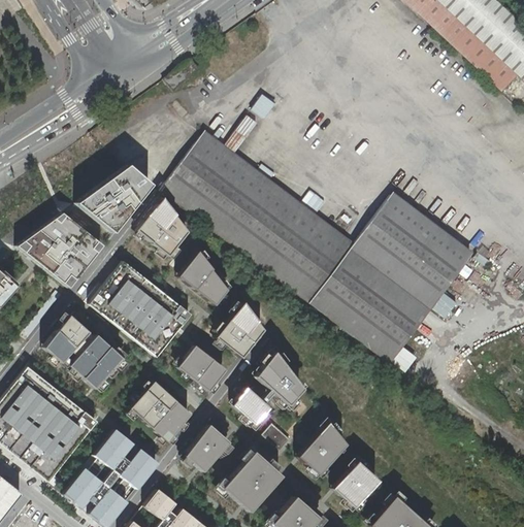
[(523,24),(497,0),(407,0),(503,90),(520,73),(523,76),(523,24)]
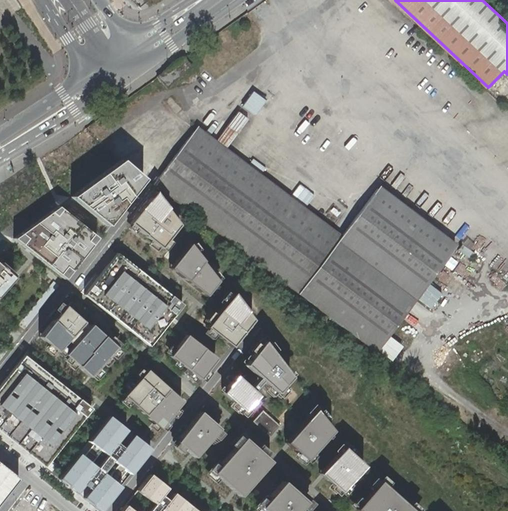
[(201,125),(196,131),(341,240),(345,234),(201,125)]
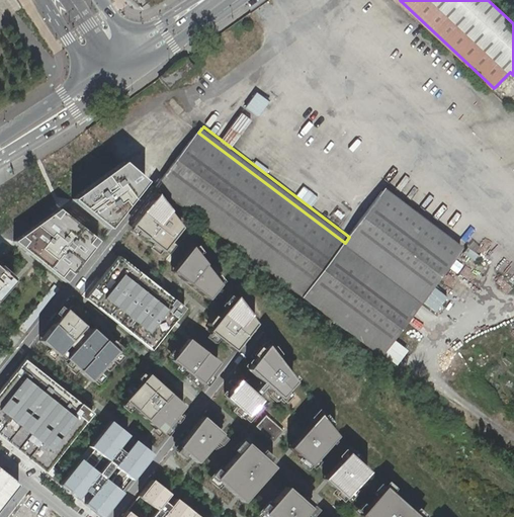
[(345,243),(198,133),(158,185),(163,188),(305,295),(383,356),(384,355),(397,339),(464,248),(386,189),(349,237),(345,243)]
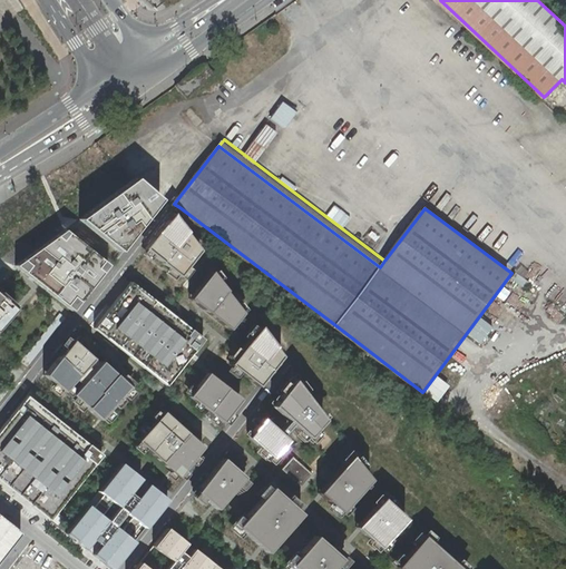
[(159,176),(153,183),(169,198),(175,192),(159,176)]
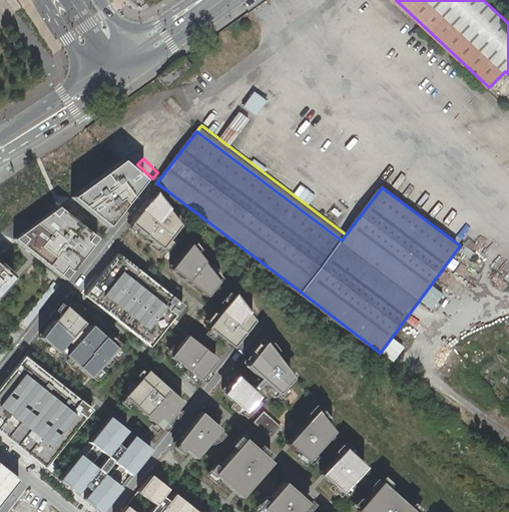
[(125,159),(75,196),(111,224),(148,177),(125,159)]
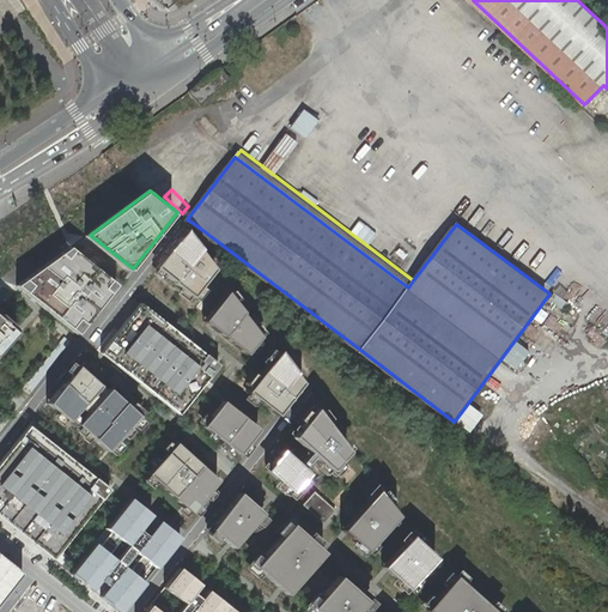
[(193,223),(186,223),(152,266),(194,298),(202,298),(225,270),(193,223)]
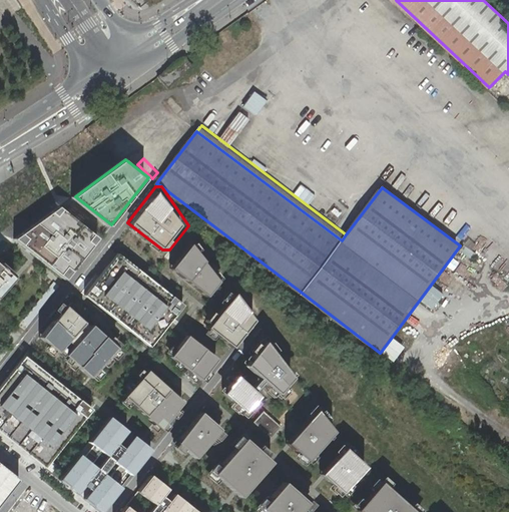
[(100,237),(61,206),(18,238),(68,279),(100,237)]
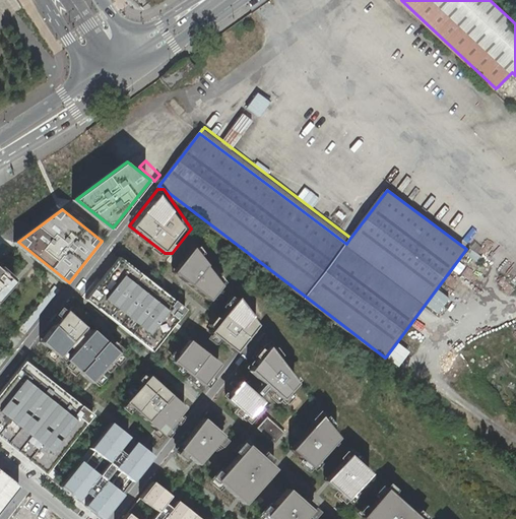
[(230,279),(203,244),(197,247),(177,270),(213,298),(223,284),(230,279)]
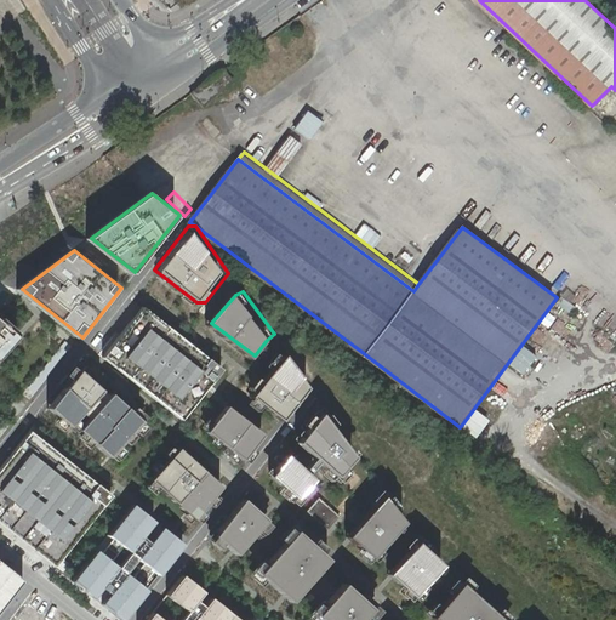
[(226,367),(146,305),(106,357),(186,419),(226,367)]
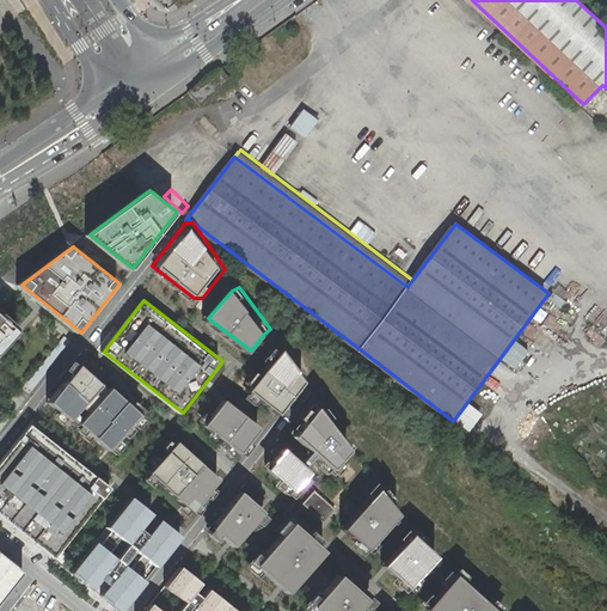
[(0,315),(0,352),(18,331),(0,315)]
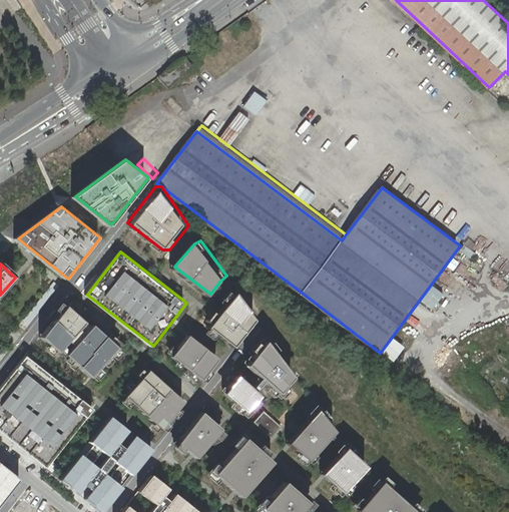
[(434,309),(446,293),(432,284),(421,299),(434,309)]
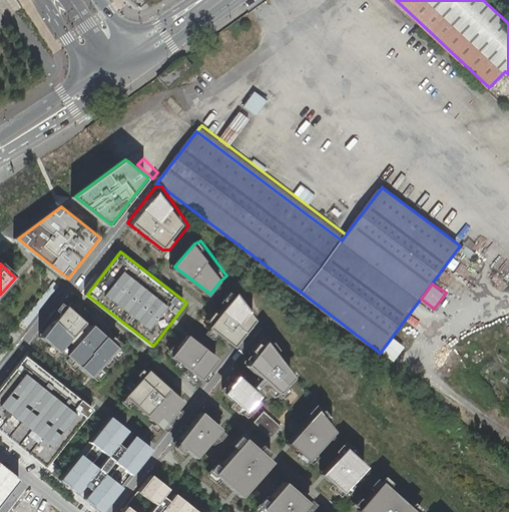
[(256,316),(235,289),(205,326),(231,348),(256,316)]
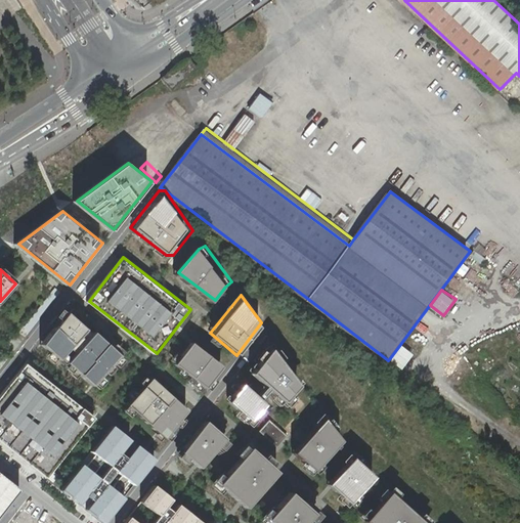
[(121,355),(69,312),(43,344),(66,363),(68,361),(93,384),(121,355)]
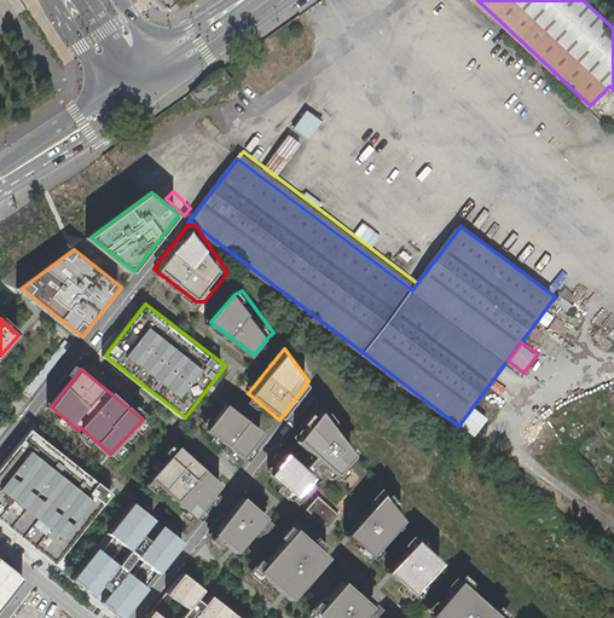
[(359,448),(324,402),(293,440),(332,475),(353,455),(359,448)]
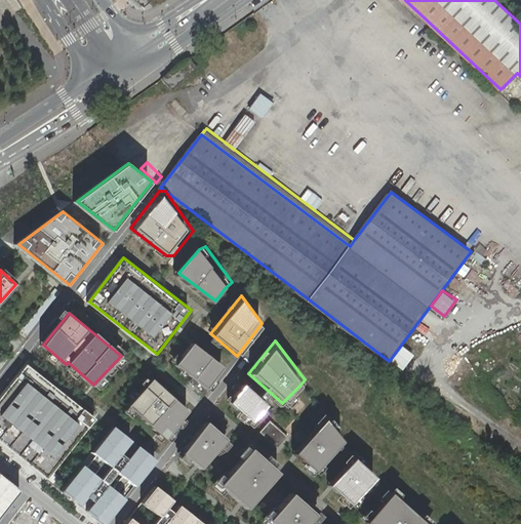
[(223,367),(191,341),(172,365),(204,391),(223,367)]
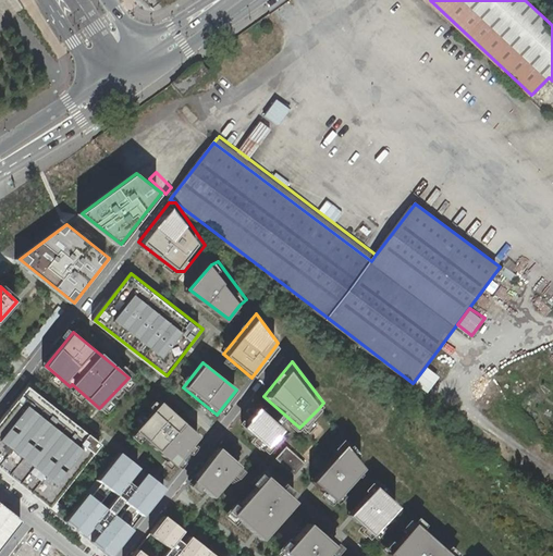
[(442,377),(427,365),(414,382),(429,394),(442,377)]
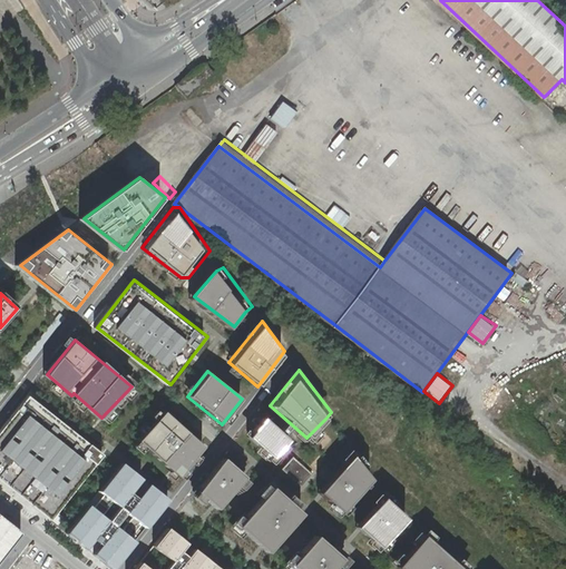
[(104,453),(30,395),(0,432),(0,470),(56,514),(104,453)]
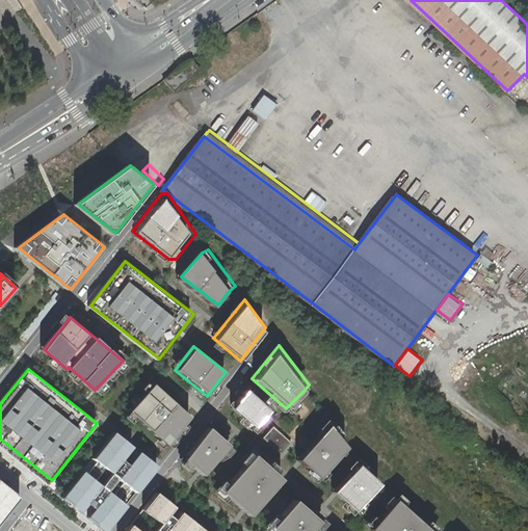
[(193,418),(156,385),(131,410),(169,445),(193,418)]
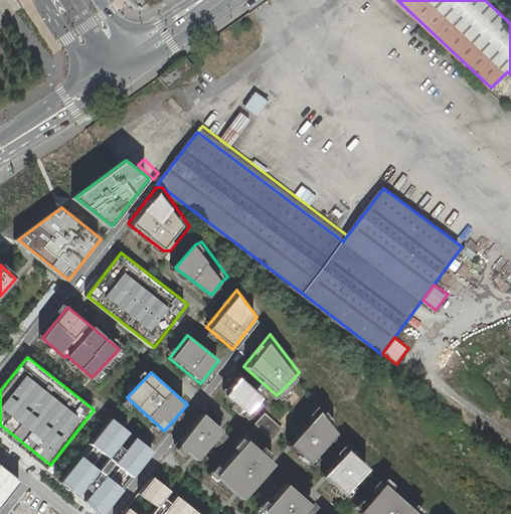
[(265,396),(241,376),(227,393),(250,412),(265,396)]
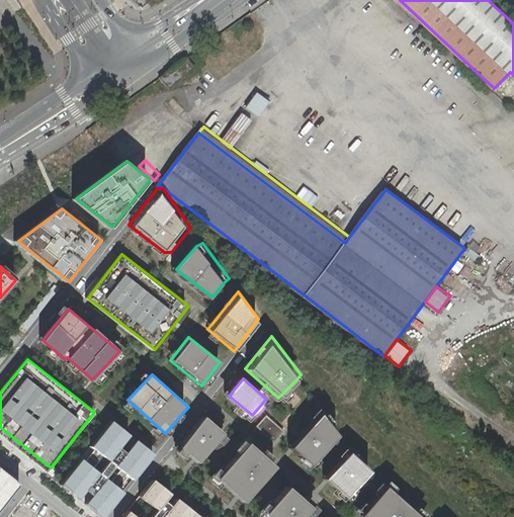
[(402,414),(407,407),(398,400),(393,407),(402,414)]
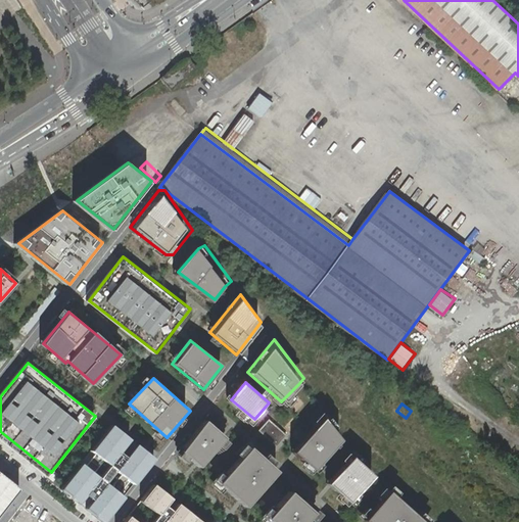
[(349,439),(331,415),(302,443),(272,416),(256,433),(289,459),(295,452),(320,472),(349,439)]
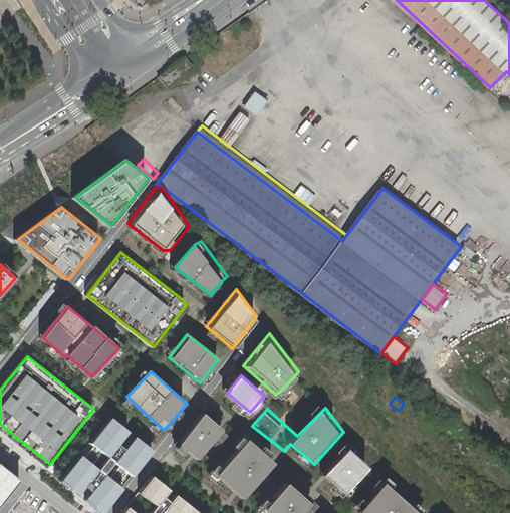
[(223,430),(203,412),(179,442),(197,459),(223,430)]
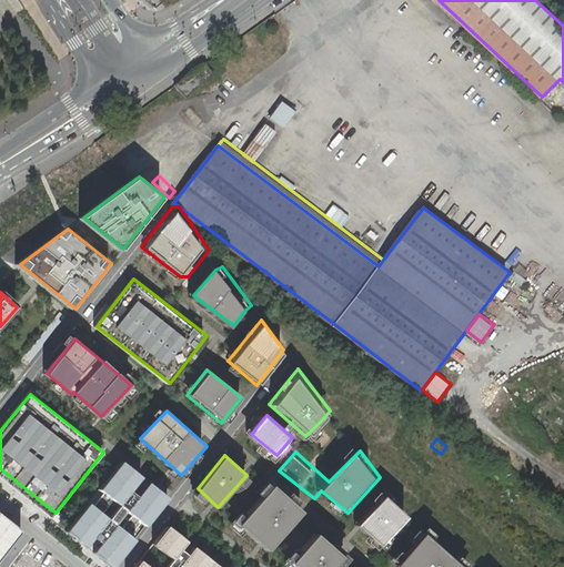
[(170,497),(124,462),(102,489),(107,493),(96,506),(91,503),(70,530),(116,566),(138,539),(133,536),(144,522),(149,525),(170,497)]
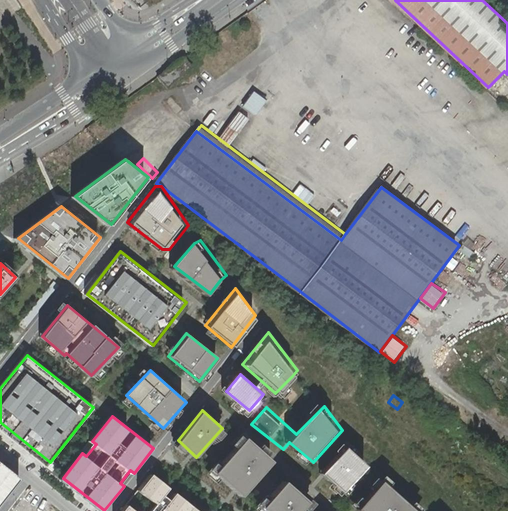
[(273,460),(246,436),(214,472),(241,495),(273,460)]
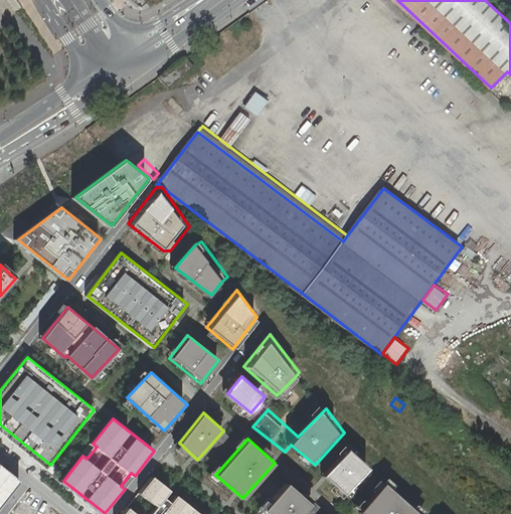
[(368,468),(345,448),(319,478),(342,498),(368,468)]
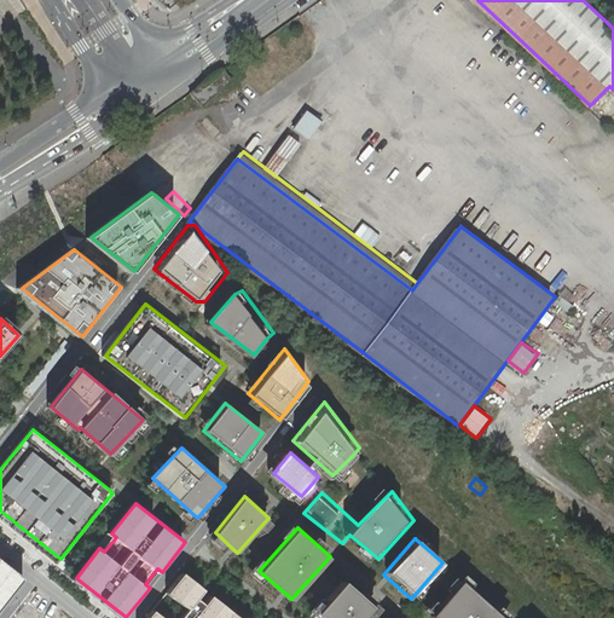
[(0,613),(29,577),(0,554),(0,613)]
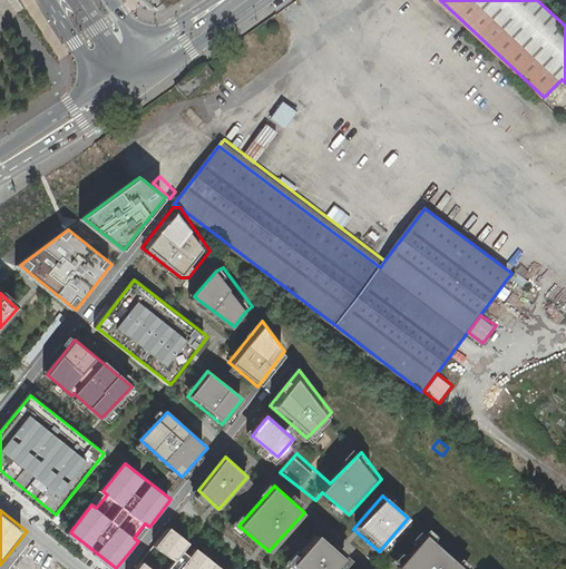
[(189,541),(171,527),(136,568),(223,568),(201,551),(195,559),(183,550),(189,541)]
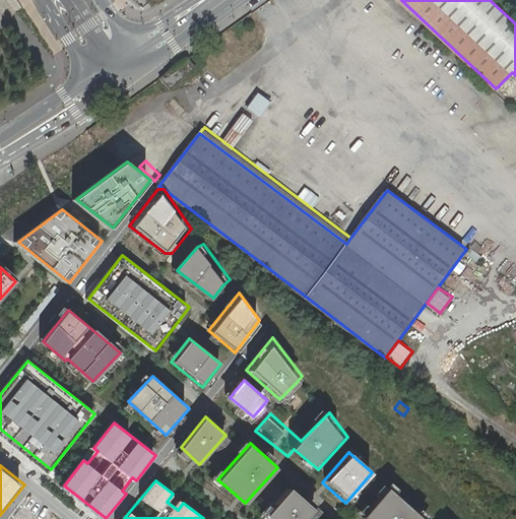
[(303,518),(313,508),(289,488),(266,514),(271,518),(303,518)]
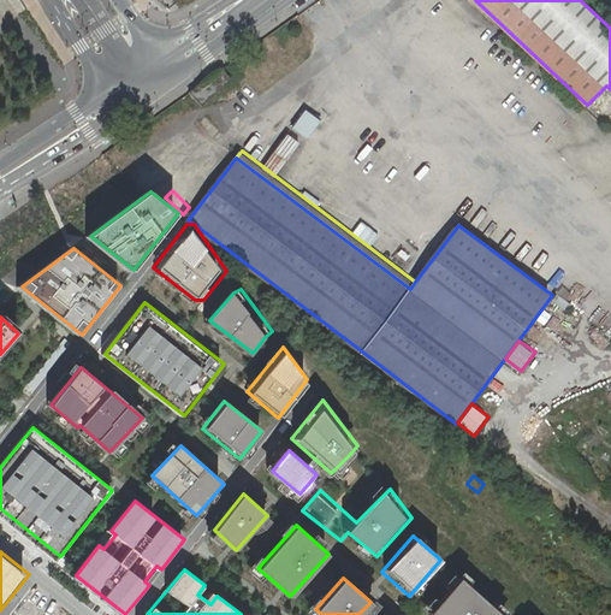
[(493,614),(457,583),(432,610),(437,614),(493,614)]
